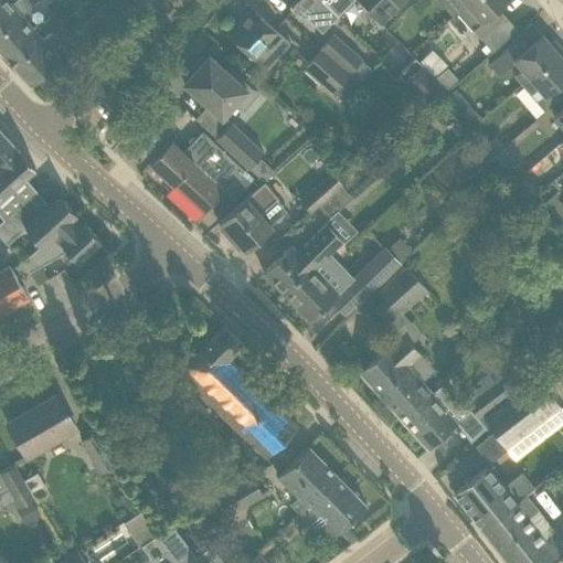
[(0,0),(0,38),(24,17),(24,16),(41,0),(18,0),(13,4),(9,0),(0,0)]
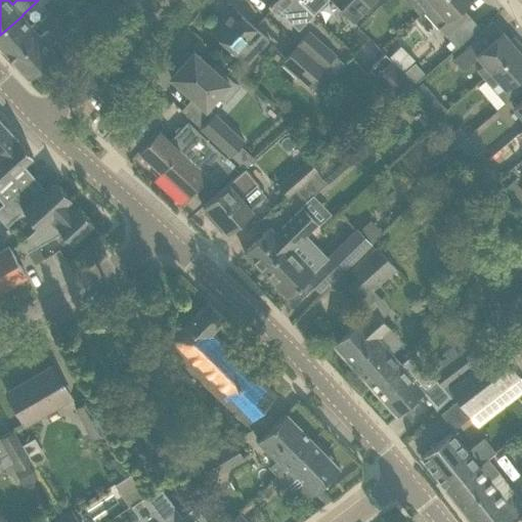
[(314,16),(297,0),(265,0),(299,33),(314,16)]
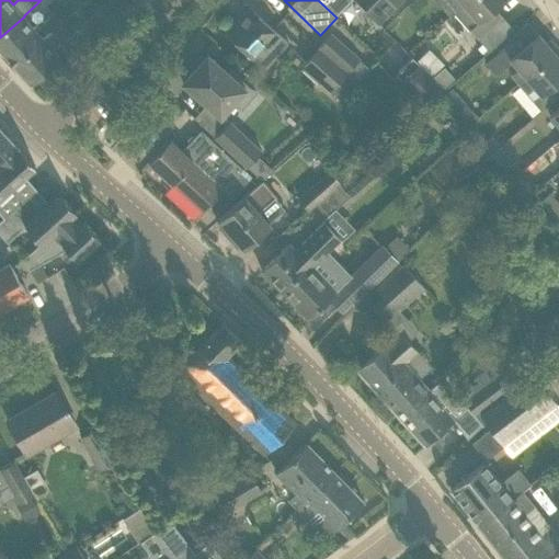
[(354,0),(318,0),(337,18),(354,0)]
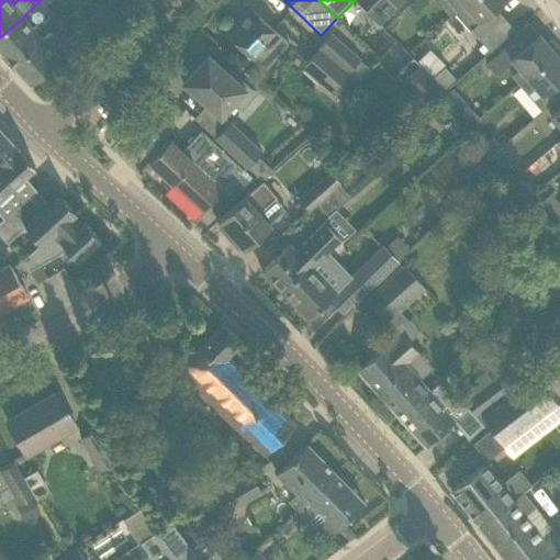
[(398,9),(388,0),(379,0),(367,13),(381,26),(398,9)]
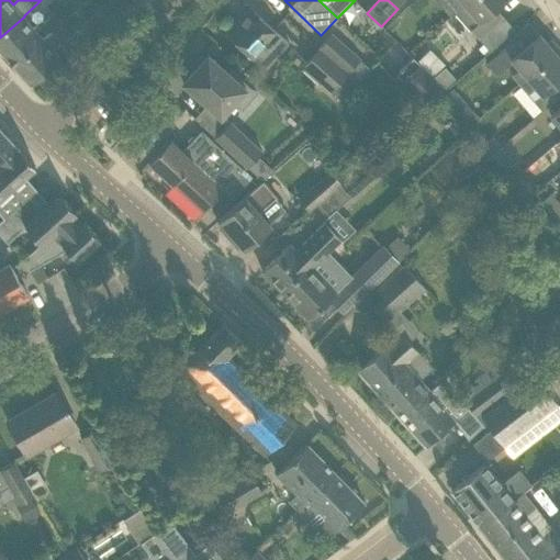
[(388,0),(398,9),(406,0),(388,0)]
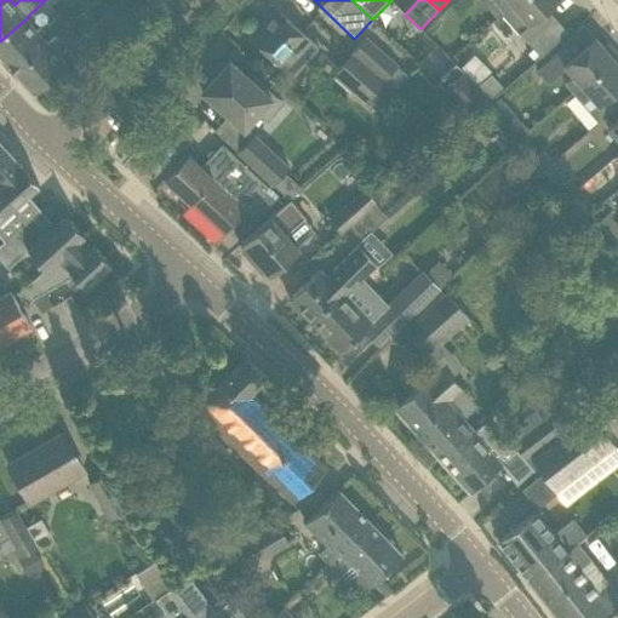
[(503,15),(504,15),(520,0),(480,0),(481,0),(498,19),(503,15)]
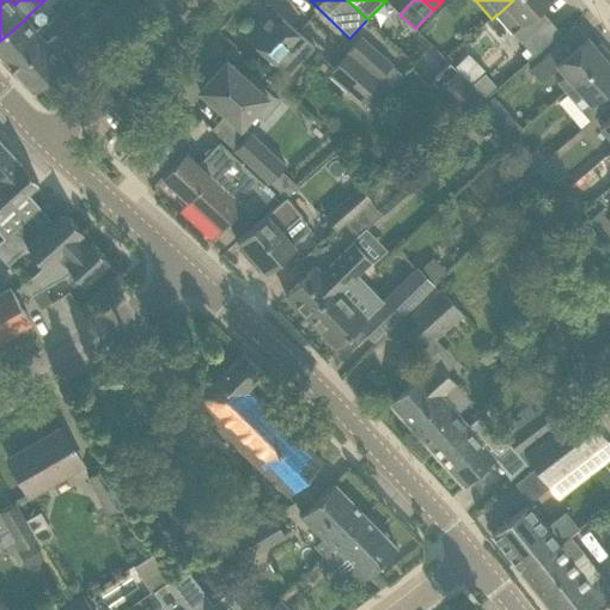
[(513,0),(498,14),(524,46),(551,23),(542,12),(554,0),(513,0)]
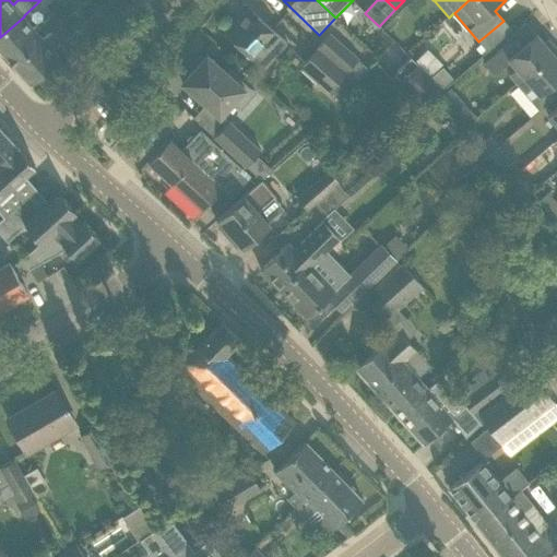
[(226,35),(265,70),(288,44),(249,9),(226,35)]
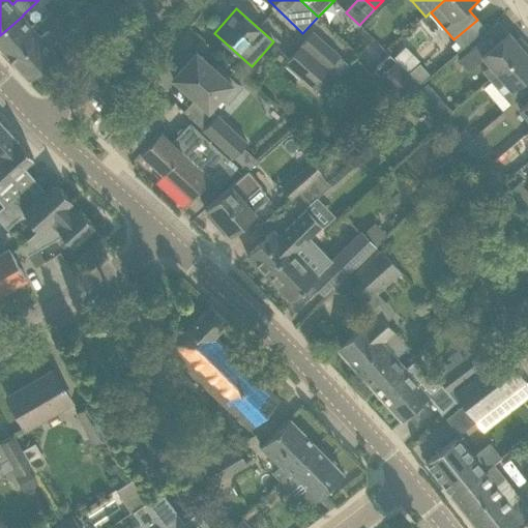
[(50,15),(41,22),(49,32),(50,33),(59,24),(50,15)]
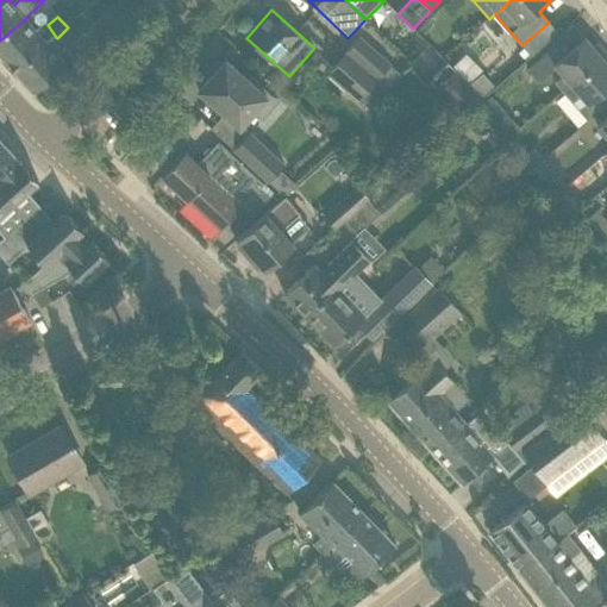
[(26,18),(0,41),(0,57),(13,72),(48,41),(43,37),(47,33),(42,27),(38,31),(26,18)]
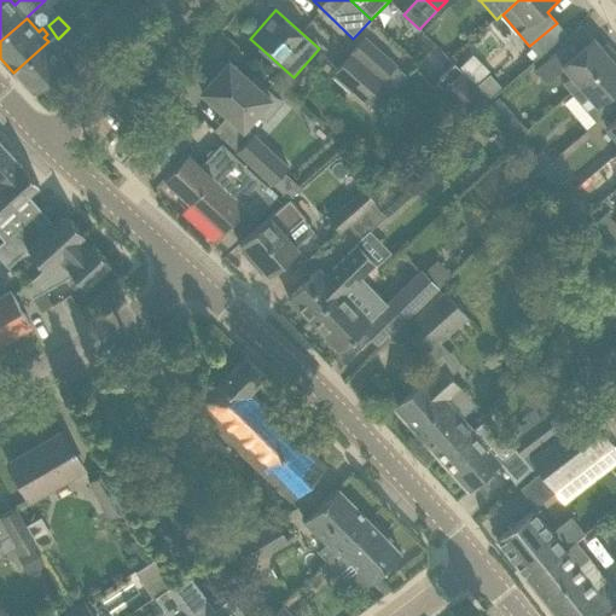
[(48,41),(13,73),(34,97),(68,67),(59,58),(79,40),(69,28),(58,39),(57,38),(50,44),(48,41)]
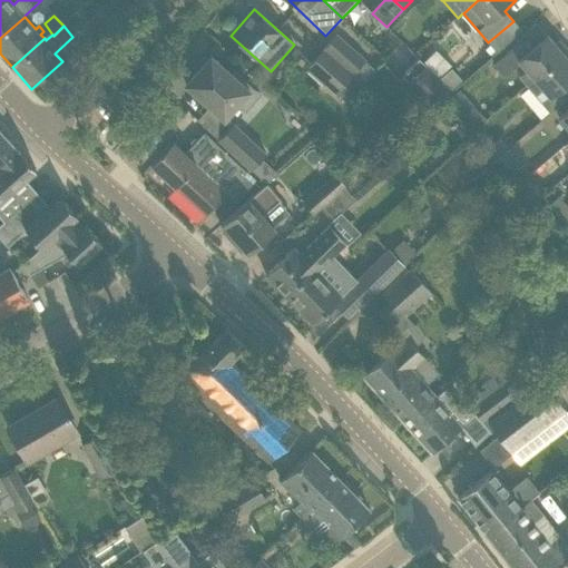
[(536,80),(567,54),(567,49),(565,47),(560,50),(548,37),(539,45),(527,32),(517,42),(519,45),(496,67),(506,78),(521,65),(528,71),(519,80),(527,88),(536,80)]
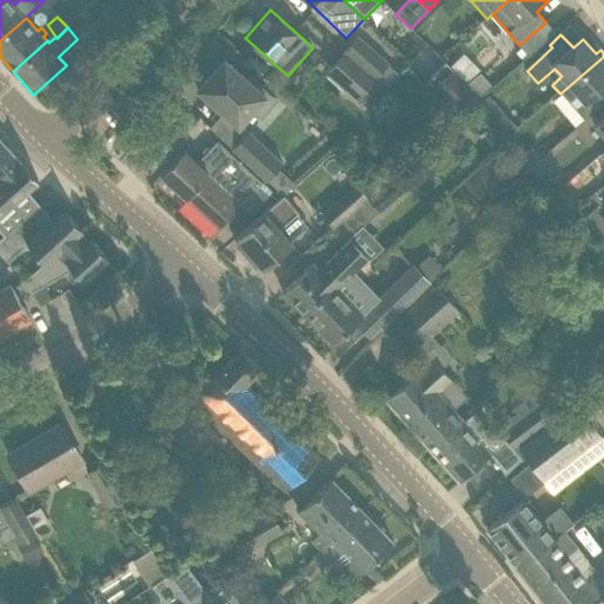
[(357,40),(345,55),(376,82),(377,81),(389,91),(402,77),(390,66),(389,68),(357,40)]
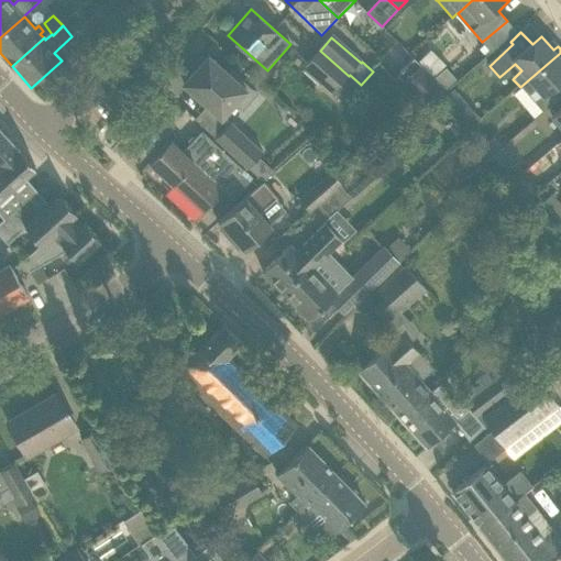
[(349,76),(320,51),(303,70),(332,96),(349,76)]
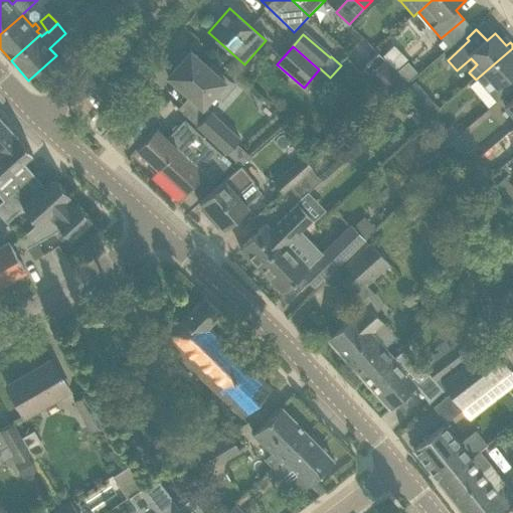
[(484,72),(476,79),(498,105),(512,91),(512,82),(510,79),(512,76),(512,48),(484,72)]
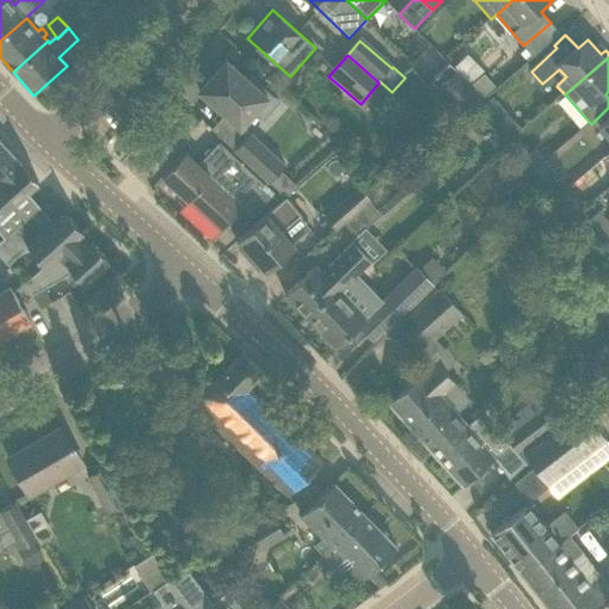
[(227,115),(225,117),(239,130),(256,112),(264,121),(281,103),(253,79),(251,82),(227,61),(225,65),(221,62),(209,74),(213,78),(201,92),(227,115)]
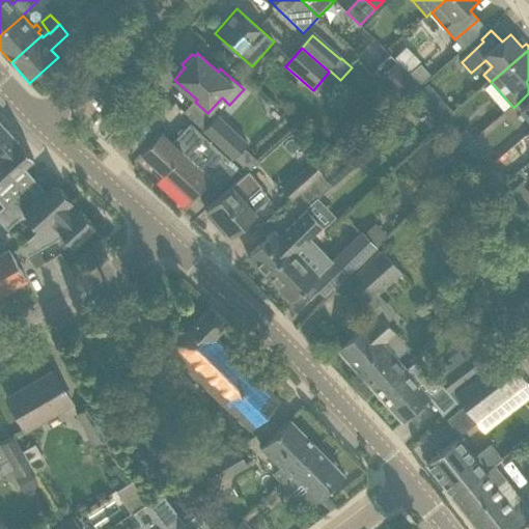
[(391,56),(376,73),(381,78),(405,101),(420,85),(397,62),(391,56)]
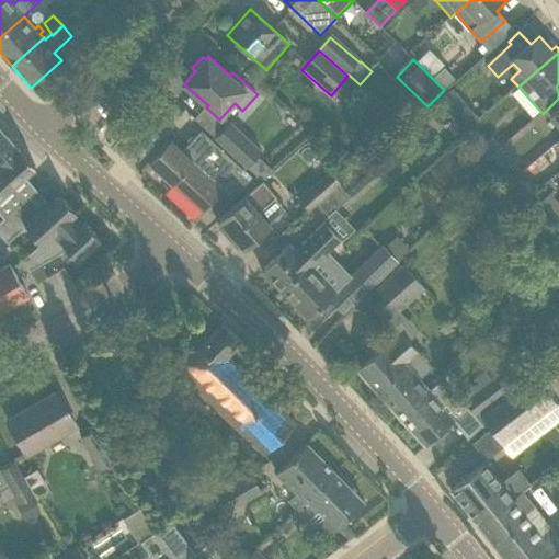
[(454,90),(445,98),(458,113),(467,104),(454,90)]
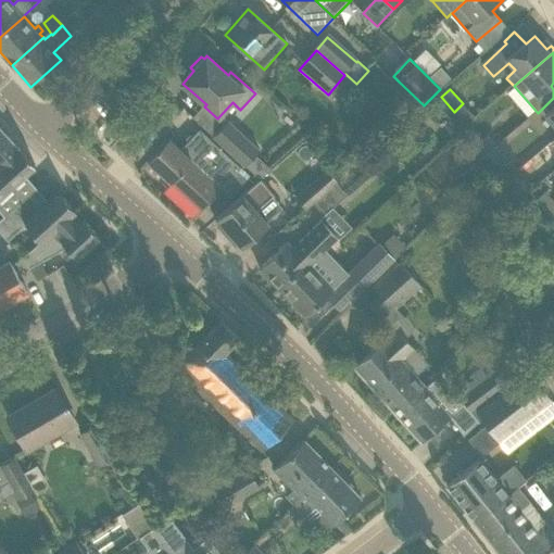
[(214,137),(261,180),(272,171),(256,156),(261,152),(228,122),(214,137)]
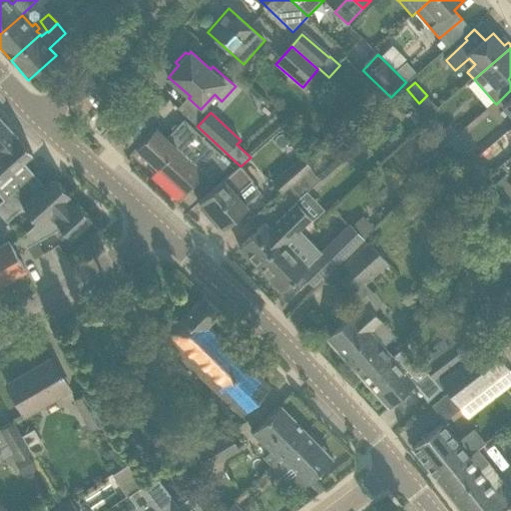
[(0,186),(3,190),(14,179),(25,169),(21,165),(34,154),(0,117),(0,186)]
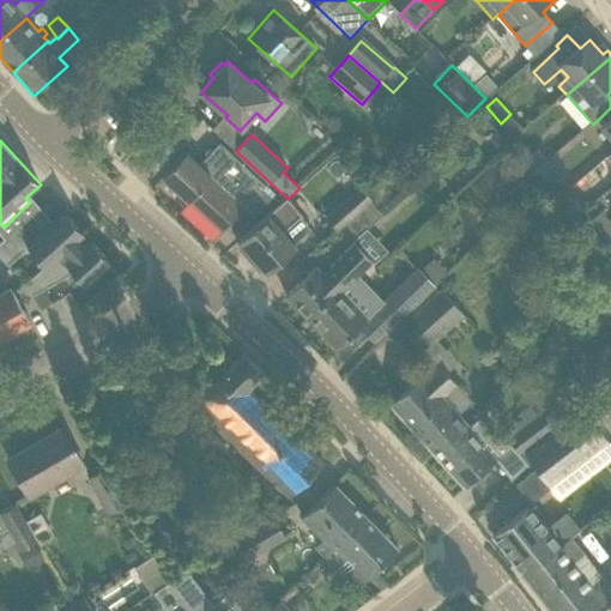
[(163,179),(191,204),(191,203),(223,233),(266,186),(221,144),(200,167),(186,155),(163,179)]
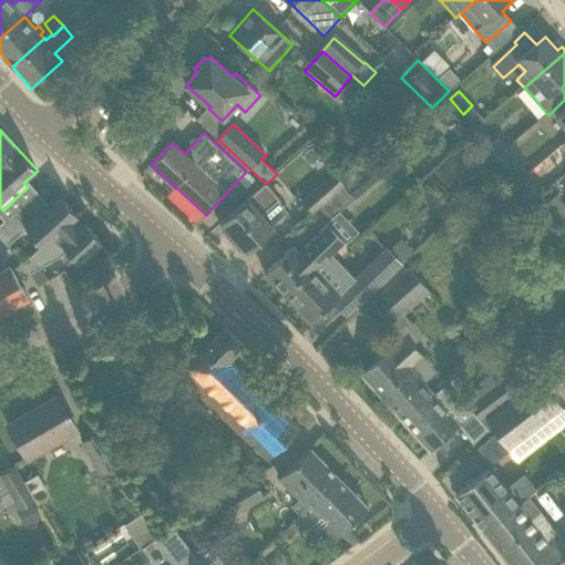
[(490,147),(497,157),(507,150),(500,140),(490,147)]
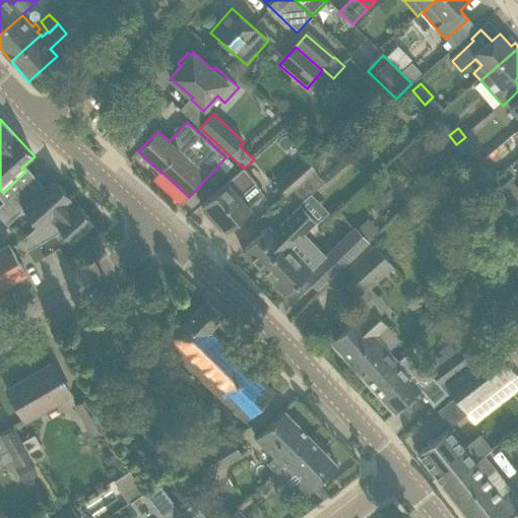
[(453,142),(443,143),(443,152),(454,152),(453,142)]
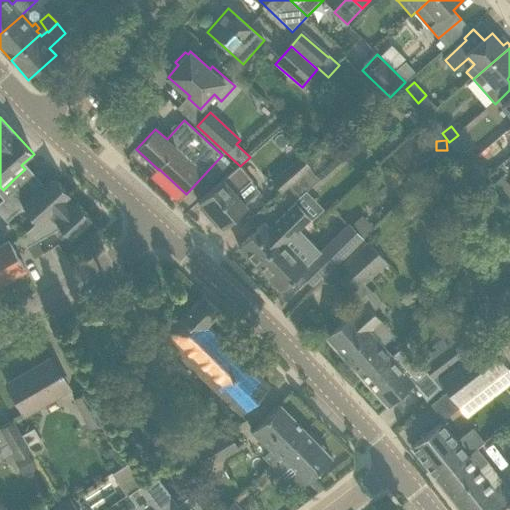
[(320,162),(289,188),(299,200),(349,157),(337,145),(318,159),(320,162)]
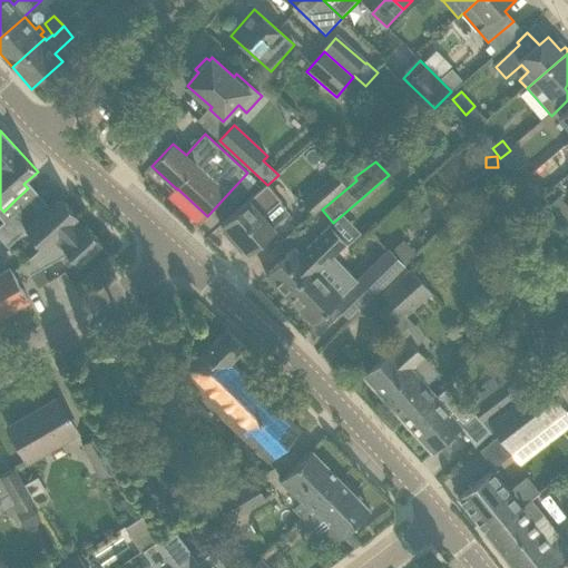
[(513,175),(522,184),(532,176),(524,166),(513,175)]
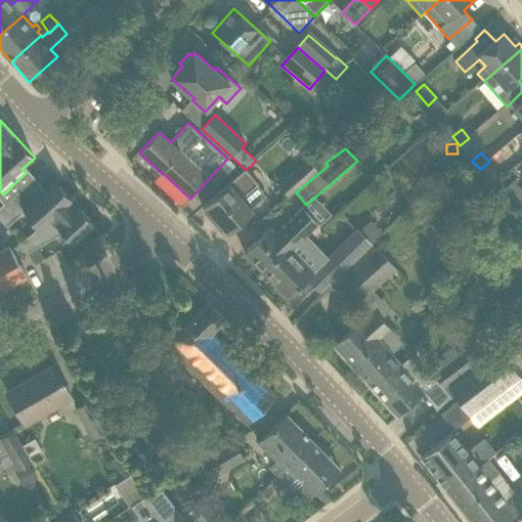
[(290,198),(296,192),(328,166),(325,163),(319,156),(311,163),(310,163),(280,187),(290,198)]
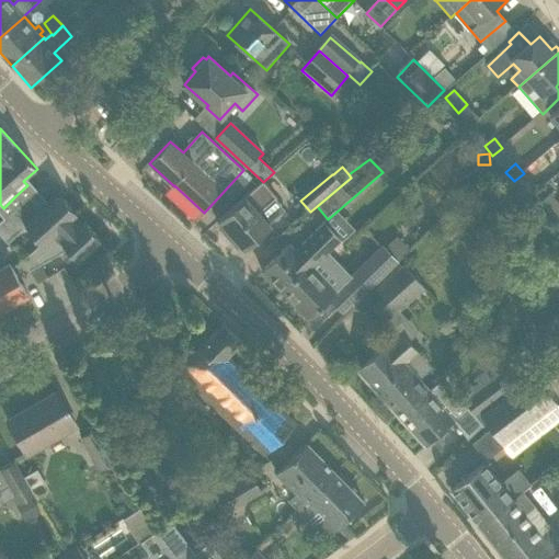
[(524,173),(514,181),(523,192),(533,183),(524,173)]
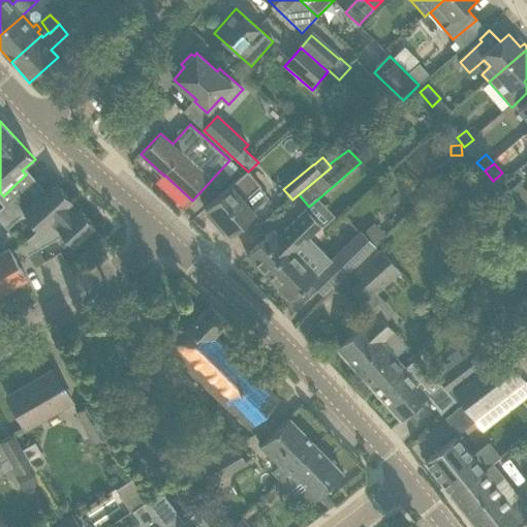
[(210,212),(208,215),(225,235),(227,233),(231,237),(256,215),(254,213),(270,199),(259,188),(261,187),(249,172),(207,209),(210,212)]
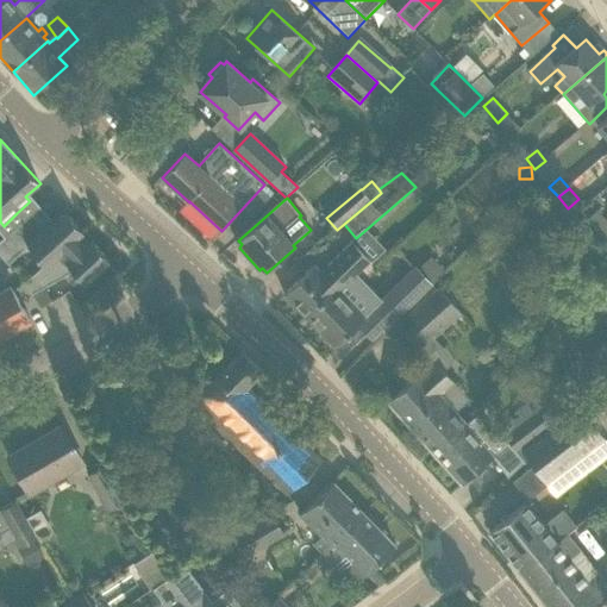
[(588,220),(598,231),(606,224),(606,219),(599,211),(588,220)]
